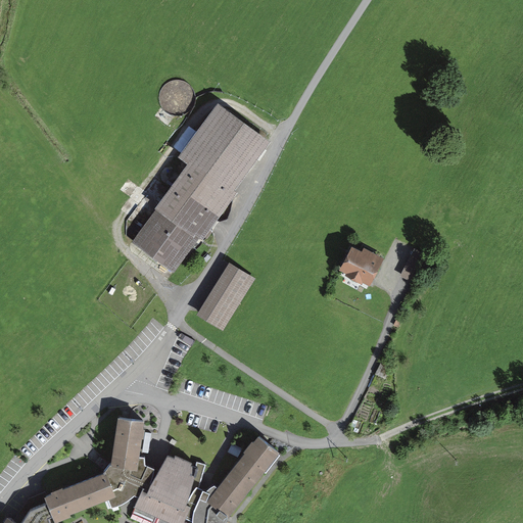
[(186,167),(131,243),(174,274),(198,240),(202,241),(273,143),(218,104),(179,158),(186,167)]
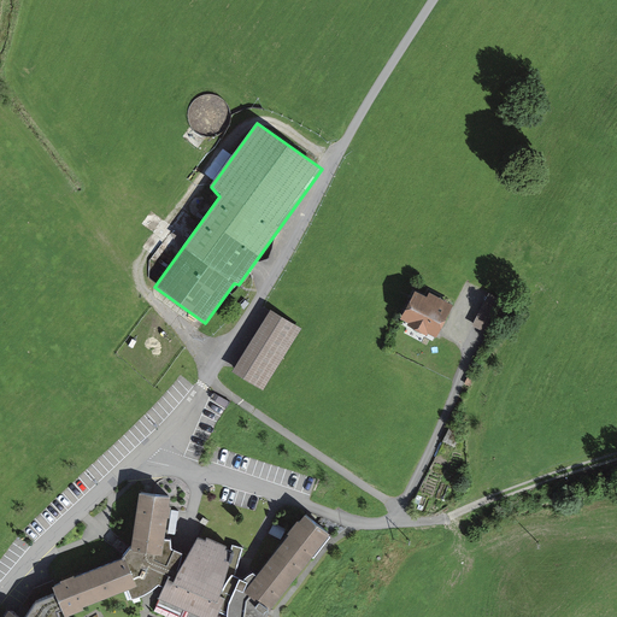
[(415,292),(401,319),(438,338),(453,306),(429,295),(428,299),(415,292)]
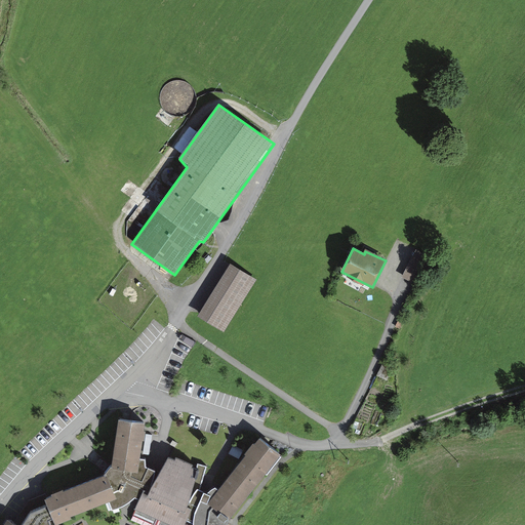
[(401,278),(413,284),(428,256),(416,250),(401,278)]
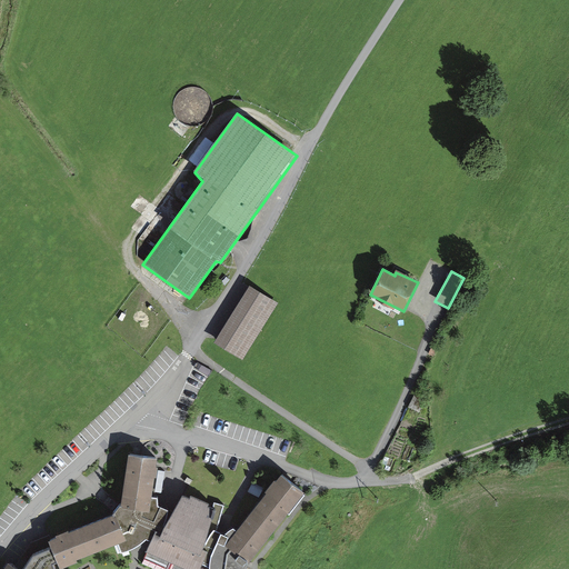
[(250,286),(215,343),(243,361),(279,303),(250,286)]
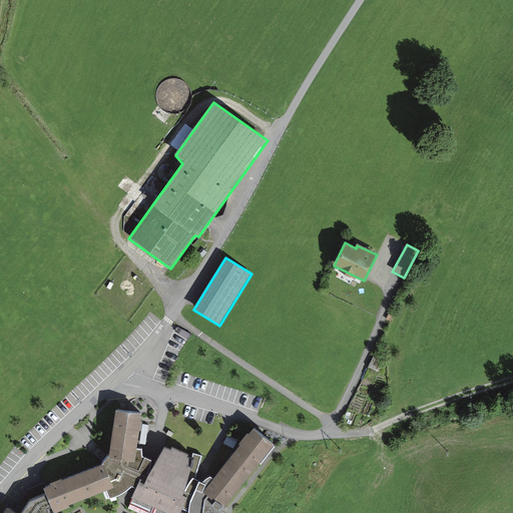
[(132,501),(157,512),(177,512),(181,506),(189,509),(189,512),(221,512),(222,503),(205,489),(213,479),(209,476),(203,482),(194,478),(200,462),(164,448),(155,463),(142,456),(140,448),(134,447),(139,414),(117,410),(110,456),(103,463),(45,486),(48,493),(52,505),(54,510),(68,505),(67,503),(106,488),(109,497),(117,494),(125,490),(131,485),(138,488),(132,501)]
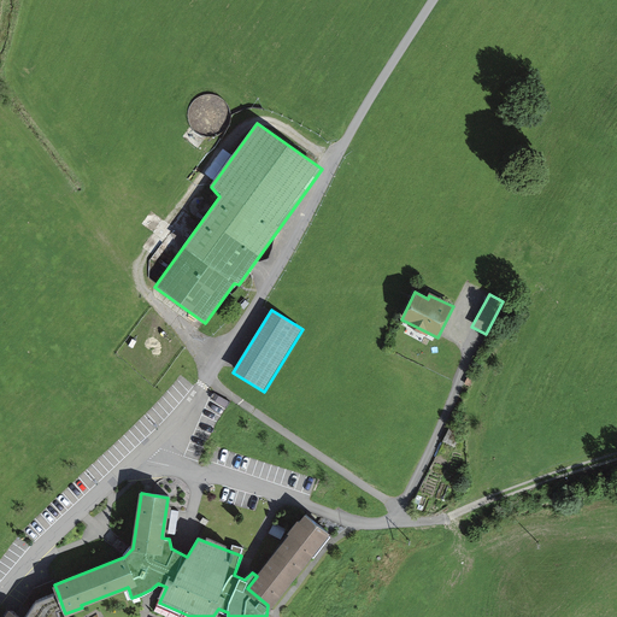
[(257,576),(247,588),(268,605),(327,534),(305,517),(257,576)]
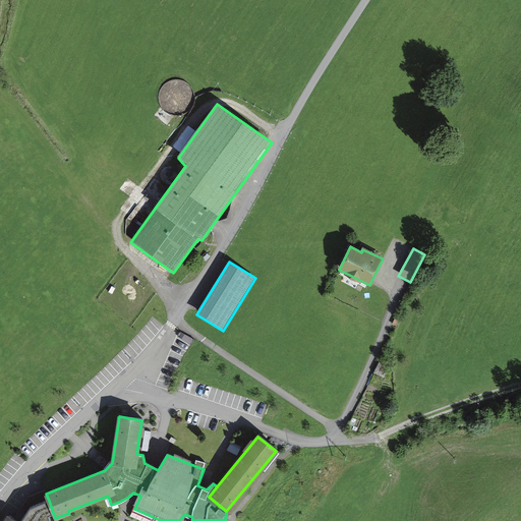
[(48,520),(49,520),(48,515),(53,513),(49,501),(32,509),(22,520),(14,520),(9,517),(6,520),(48,520)]
